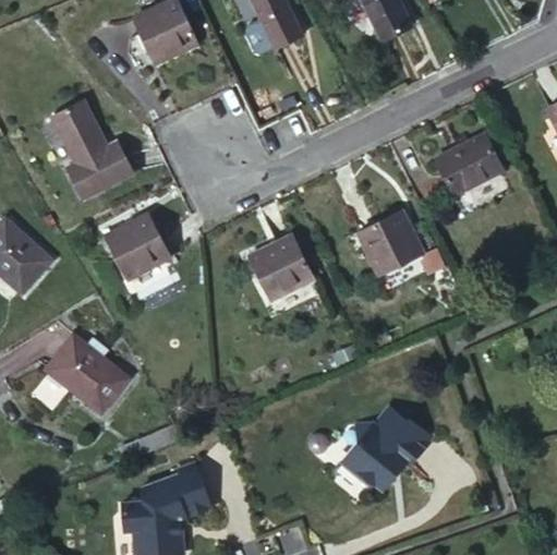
[(283,0),(250,0),(275,50),(302,36),(283,0)]
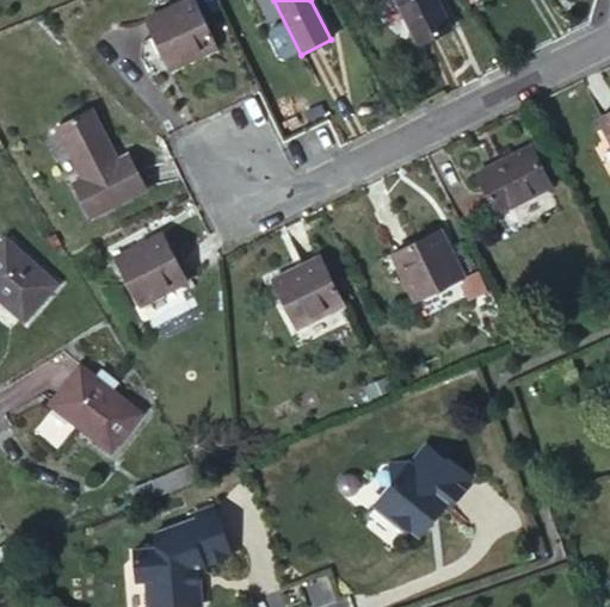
[(396,0),(419,45),(451,29),(437,0),(396,0)]
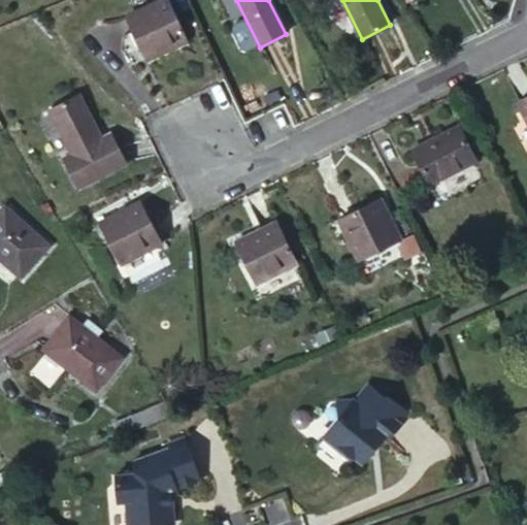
[(169,1),(126,20),(145,61),(188,41),(169,1)]
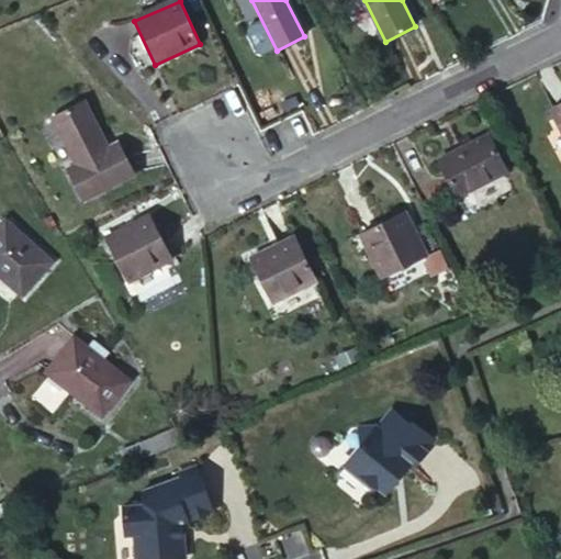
[(86,102),(53,120),(78,165),(68,171),(85,202),(136,175),(119,144),(110,148),(86,102)]
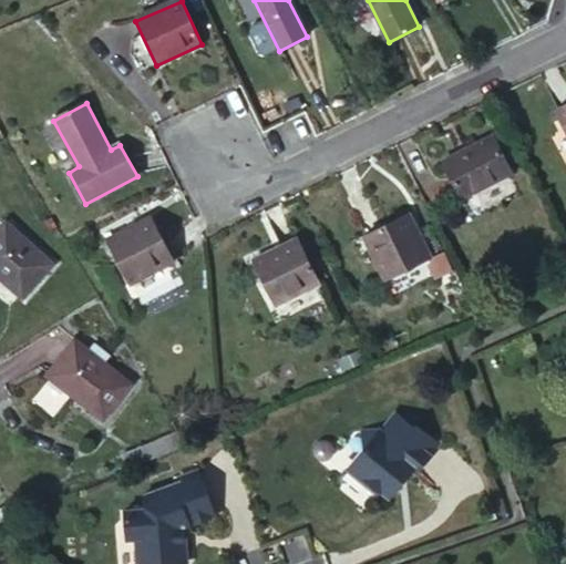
[(494,137),(444,162),(463,198),(513,174),(494,137)]
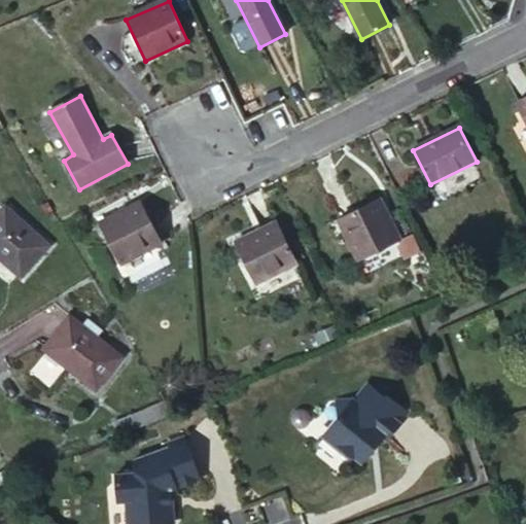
[(380,201),(339,220),(359,260),(400,241),(380,201)]
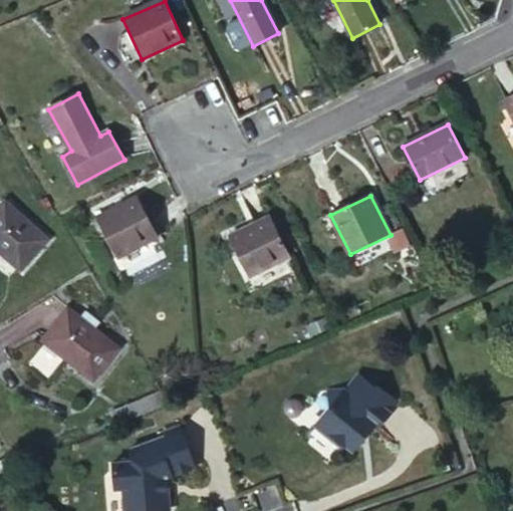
[(138,199),(97,219),(118,259),(160,238),(138,199)]
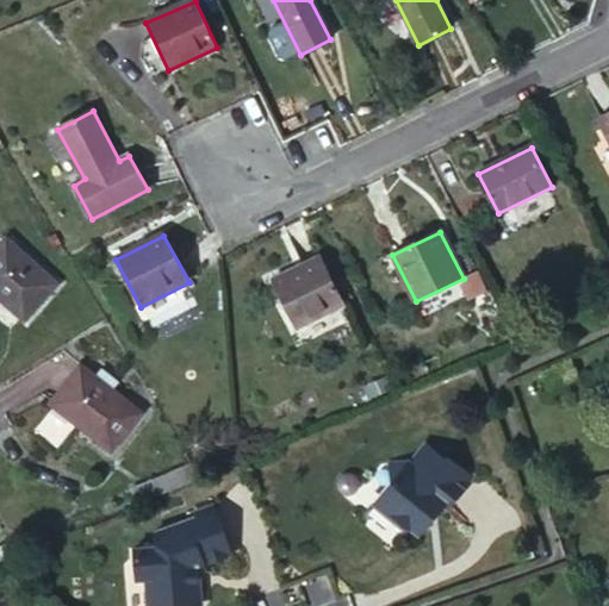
[(7,242),(0,249),(0,301),(25,323),(57,286),(7,242)]
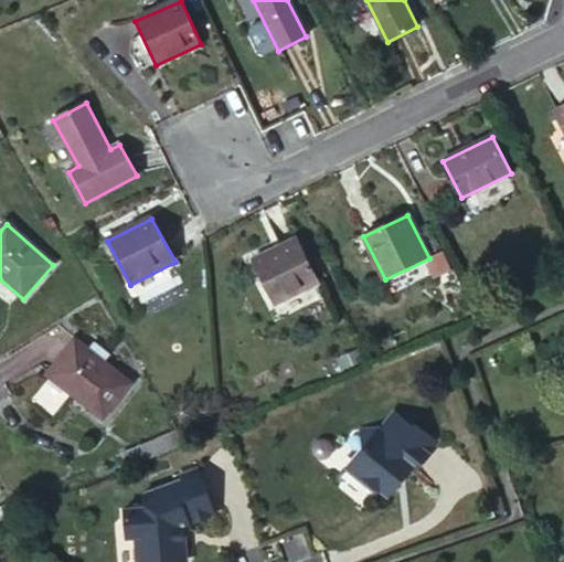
[(296,240),(254,262),(275,304),(317,283),(296,240)]
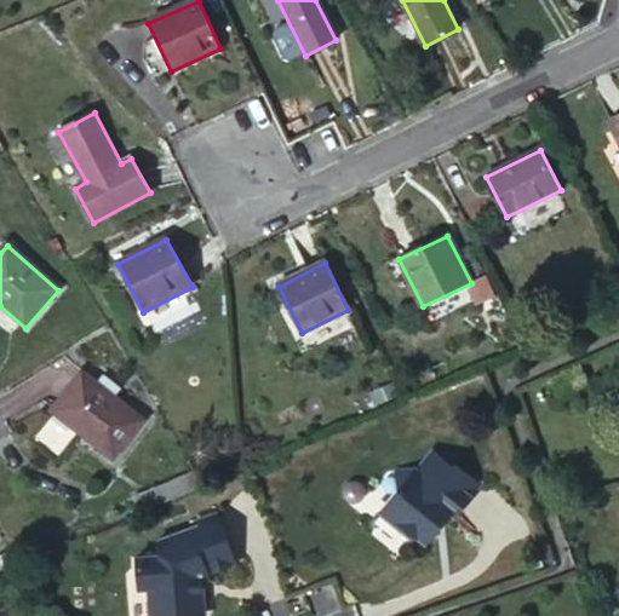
[(82,373),(55,408),(81,429),(79,433),(114,460),(144,420),(115,399),(122,390),(103,378),(97,385),(82,373)]
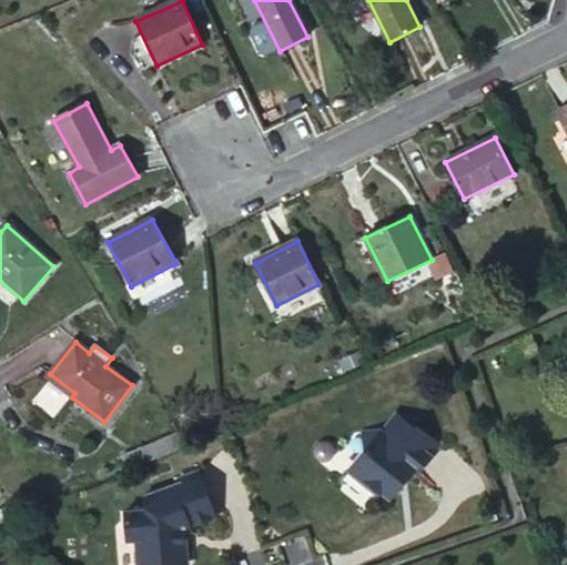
[(74,393),(50,374),(47,379),(72,397),(74,393)]
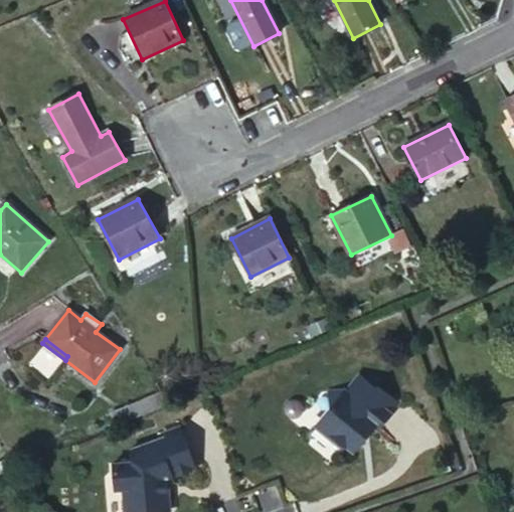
[(380,429),(402,402),(381,384),(379,387),(362,372),(349,388),(333,388),(333,406),(318,424),(335,439),(338,437),(355,451),(364,441),(363,433),(366,430),(370,433),(376,425),(380,429)]
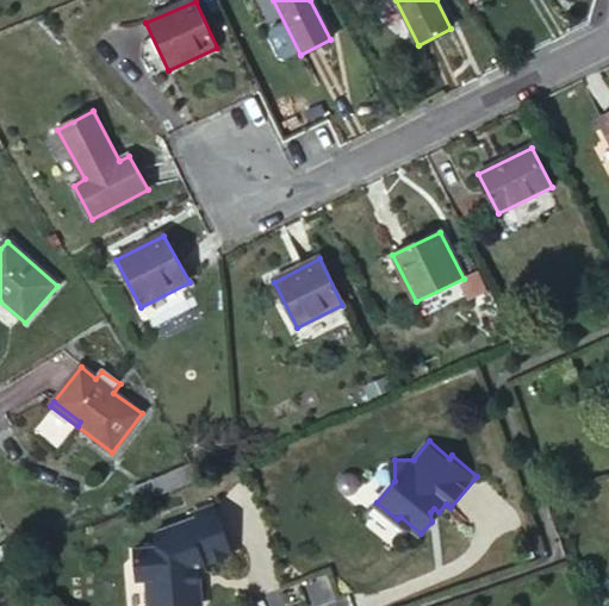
[(210,564),(237,553),(218,508),(161,533),(150,544),(130,551),(134,583),(143,582),(145,605),(196,605),(198,603),(205,573),(212,569),(210,564)]
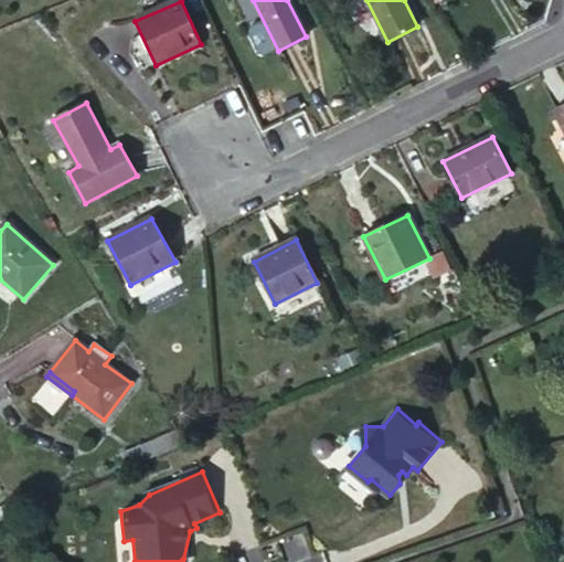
[(0,507),(0,522),(14,517),(10,502),(0,507)]
